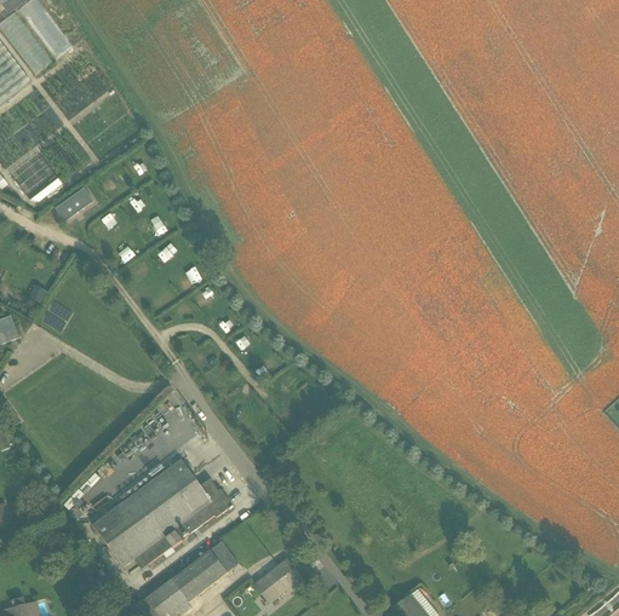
[(27,0),(18,6),(52,58),(70,45),(40,0),(27,0)]
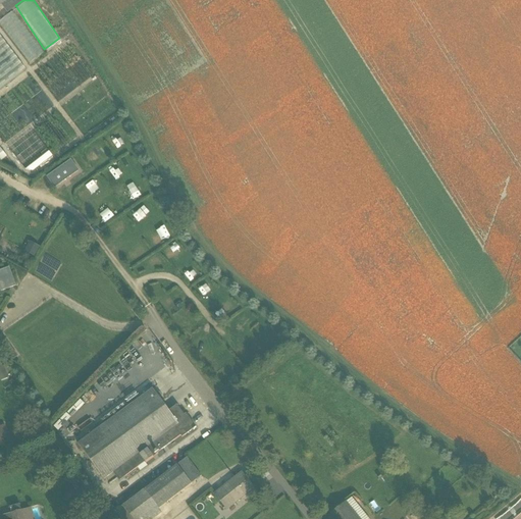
[(0,19),(29,60),(44,50),(13,8),(0,16),(0,19)]
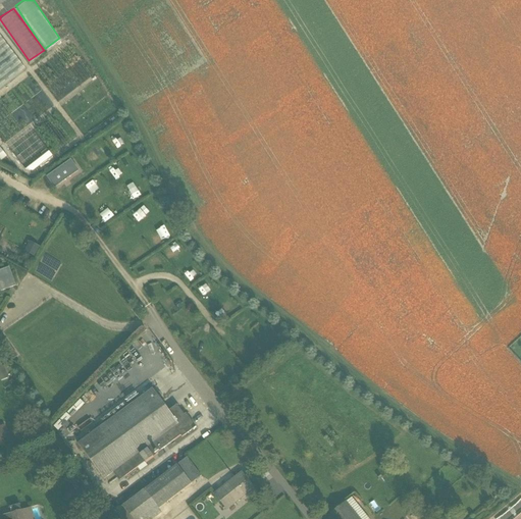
[(0,86),(25,67),(0,34),(0,86)]
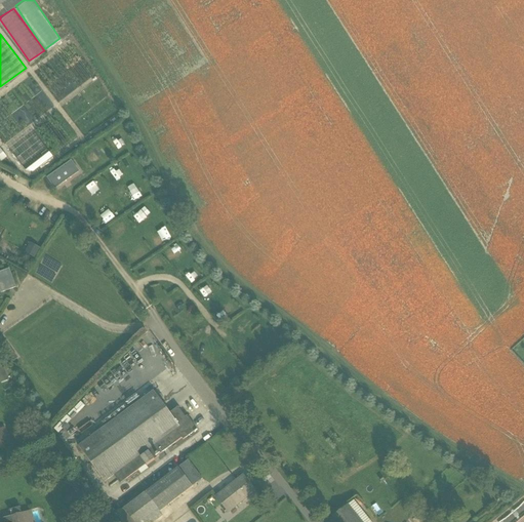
[(52,176),(57,184),(78,169),(71,158),(46,175),(49,179),(52,176)]
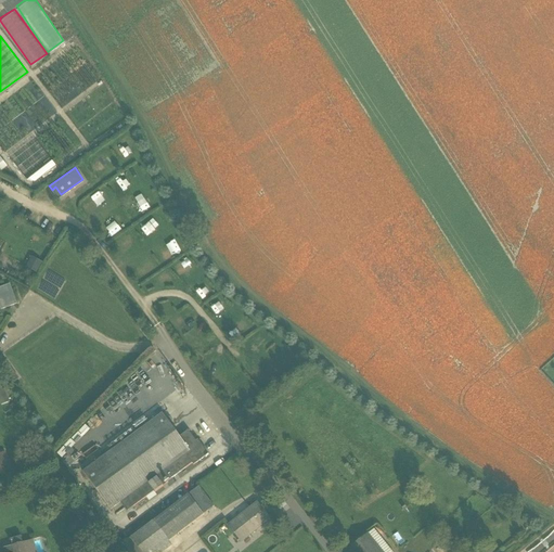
[(93,195),(82,202),(88,210),(98,204),(93,195)]
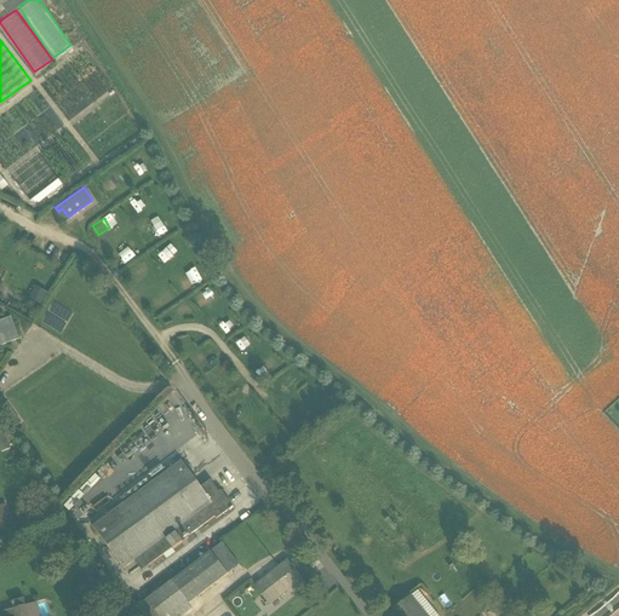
[(114,255),(125,249),(120,242),(109,247),(114,255)]
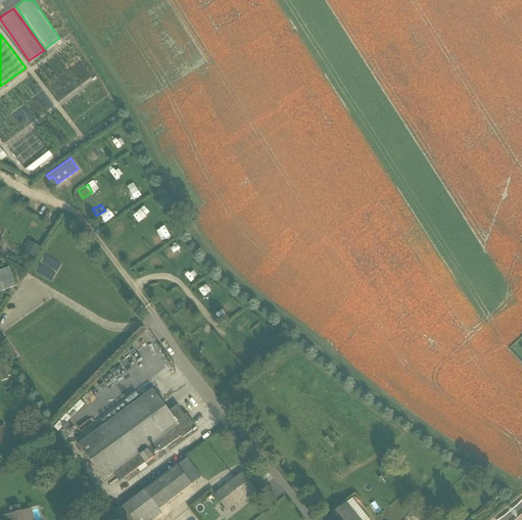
[(106,229),(110,235),(119,230),(114,224),(106,229)]
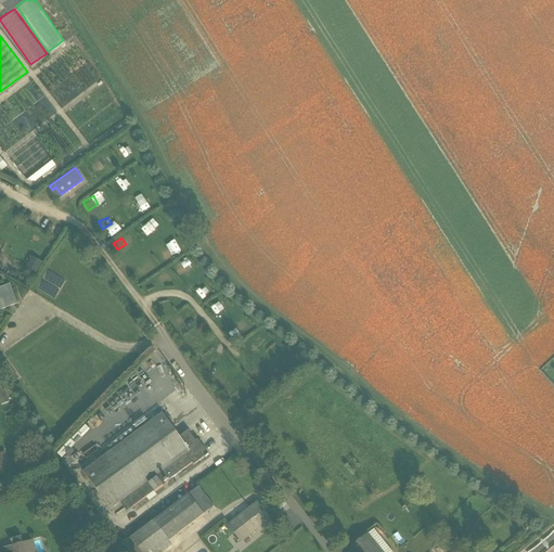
[(41,259),(34,256),(30,260),(28,259),(25,265),(36,270),(41,259)]
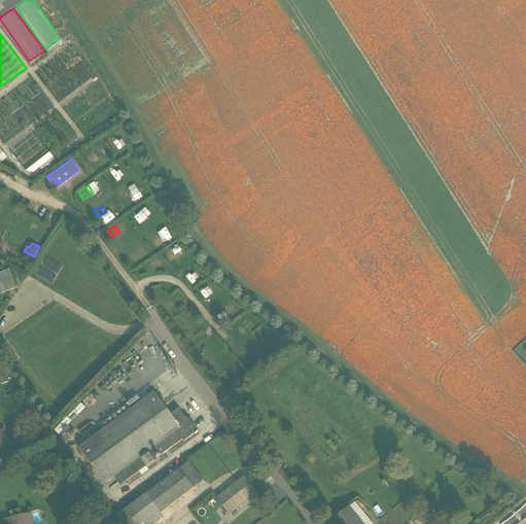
[(170,262),(178,256),(174,249),(166,254),(170,262)]
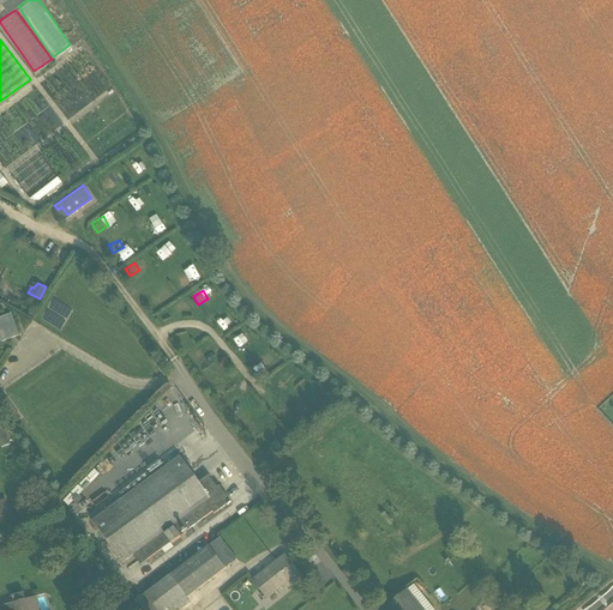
[(216,319),(223,327),(230,321),(223,313),(216,319)]
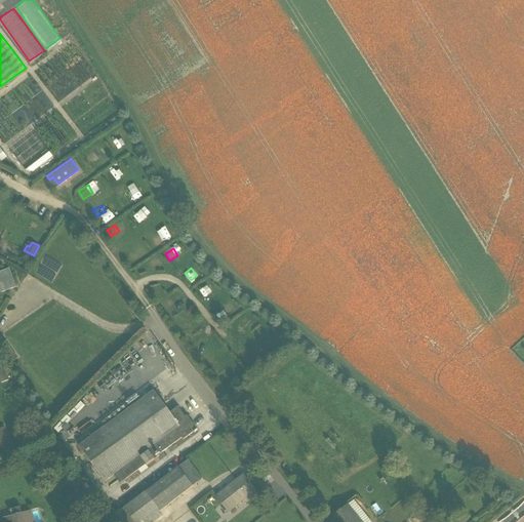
[(197,289),(202,295),(208,289),(204,284),(197,289)]
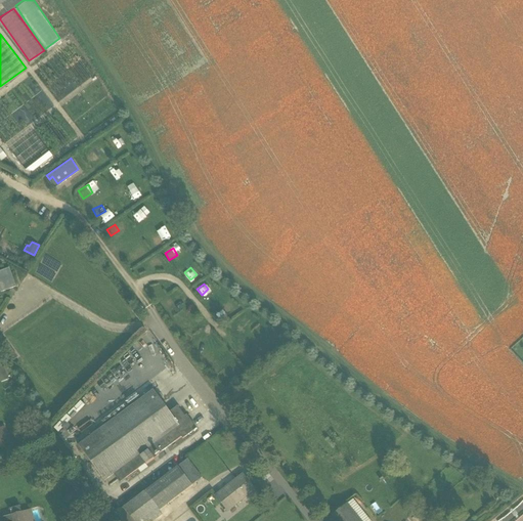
[(182,436),(195,426),(189,418),(187,419),(177,403),(169,409),(153,388),(78,443),(103,479),(119,468),(125,476),(145,462),(145,463),(159,453),(158,451),(180,435),(182,436)]
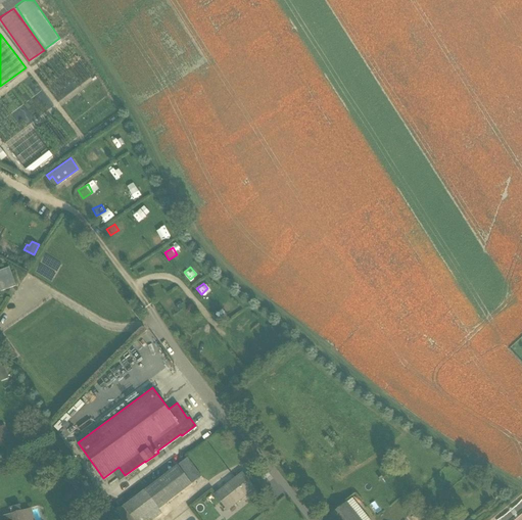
[(0,442),(10,438),(5,424),(0,425),(0,442)]
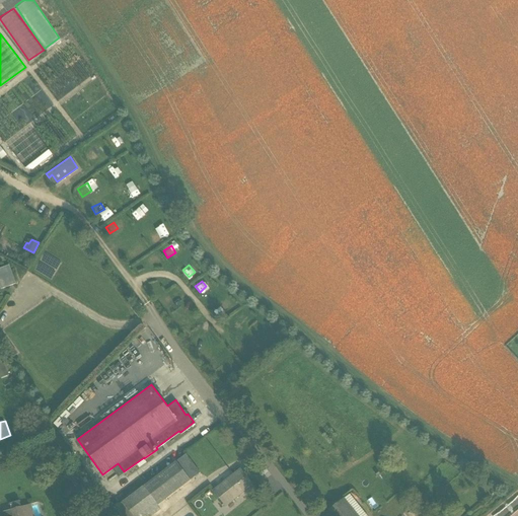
[(175,459),(190,478),(199,470),(185,452),(175,459)]
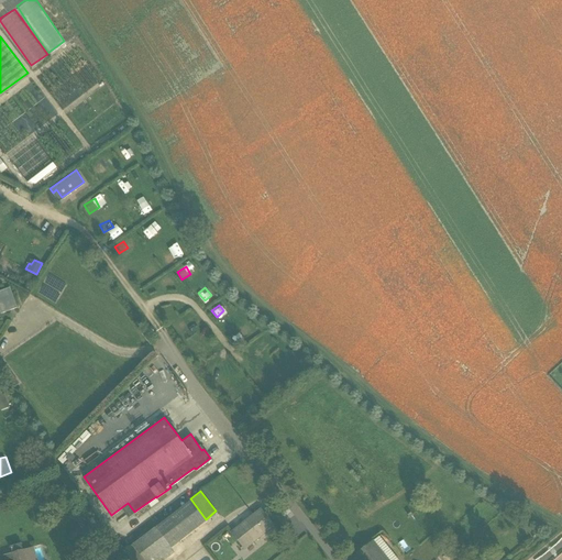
[(119,559),(161,559),(173,551),(169,547),(206,519),(190,498),(116,556),(119,559)]
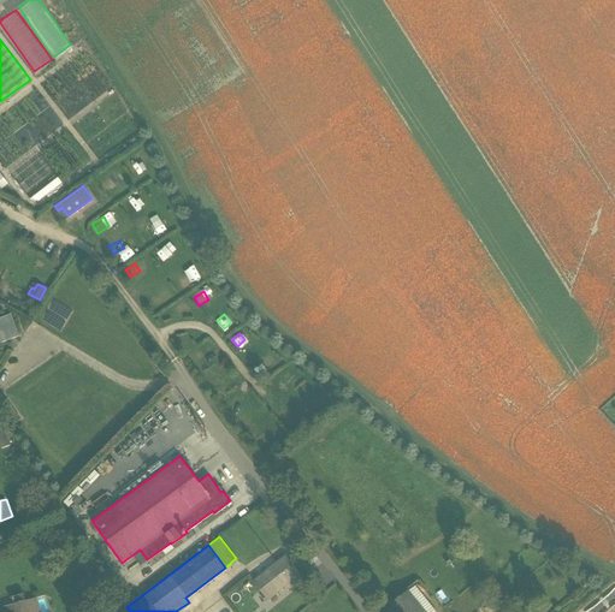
[(266,598),(299,572),(284,554),(252,580),(266,598)]
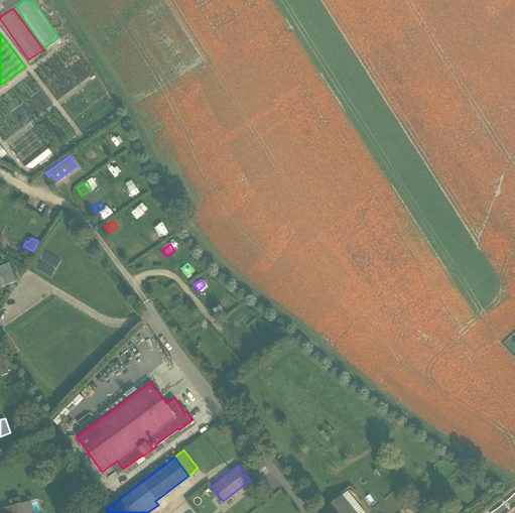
[(135,484),(147,475),(142,469),(130,478),(135,484)]
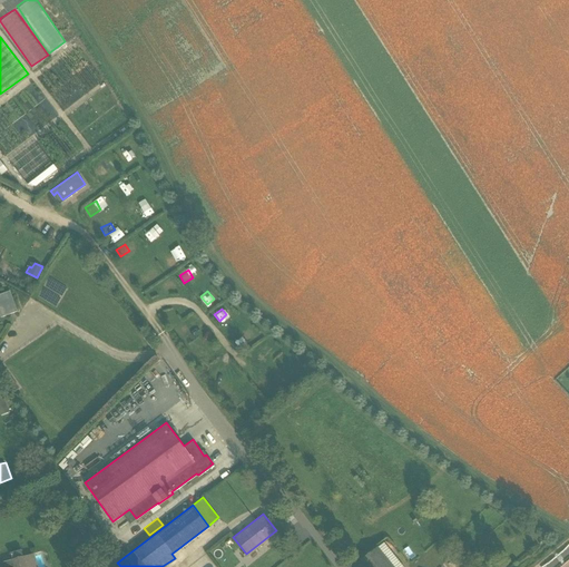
[(89,525),(88,524),(88,522),(79,529),(88,543),(97,536),(94,531),(89,525)]
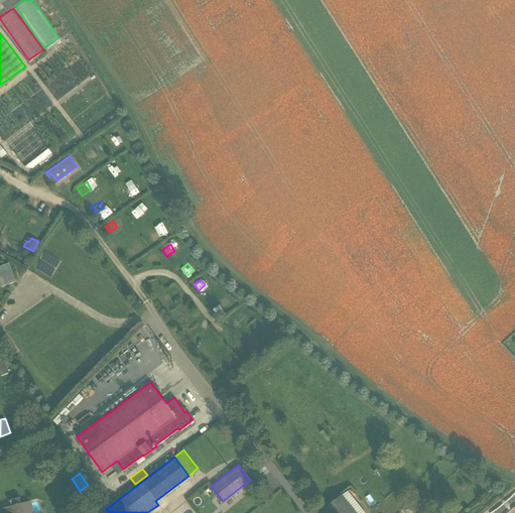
[(356,512),(340,494),(333,500),(325,506),(330,512),(356,512)]
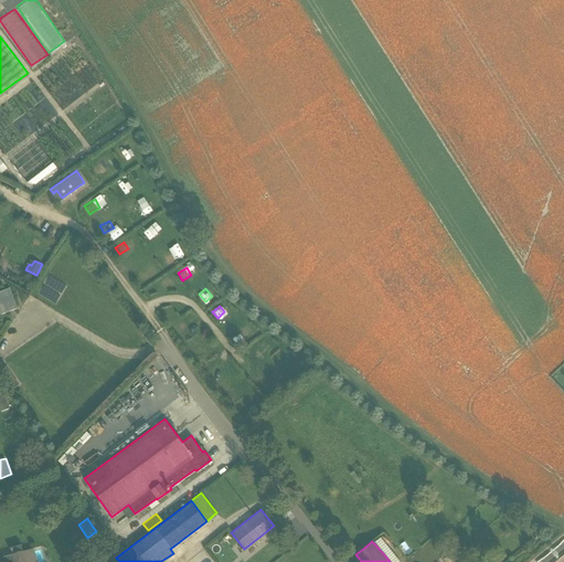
[(29,561),(25,549),(0,557),(0,561),(29,561)]
